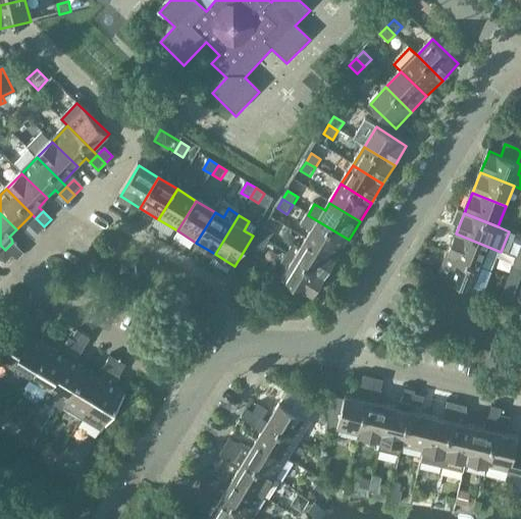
[(311,232),(307,241),(336,259),(349,240),(318,221),(308,215),(301,225),(311,232)]
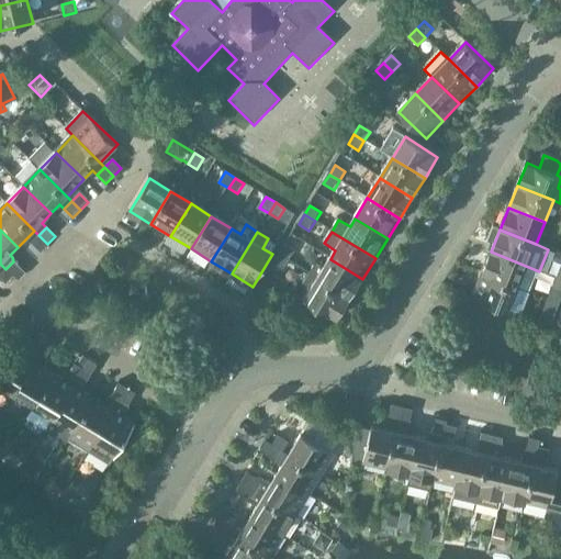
[(47,244),(38,235),(31,243),(40,252),(47,244)]
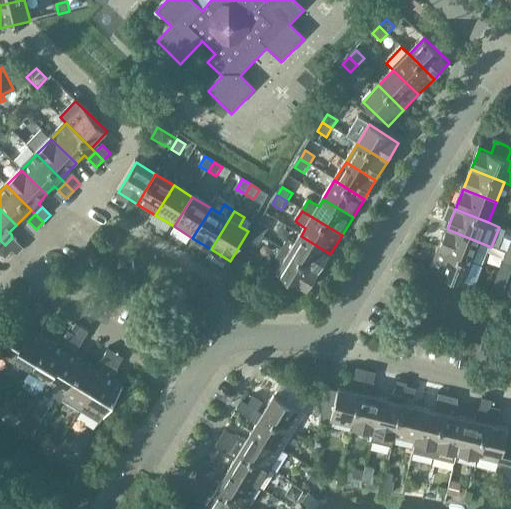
[(254,232),(264,238),(269,230),(260,224),(254,232)]
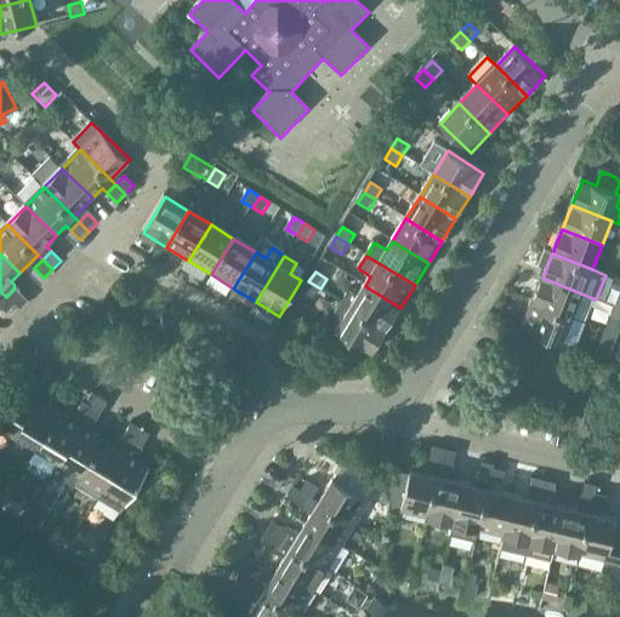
[(533,302),(573,318),(586,324),(596,300),(542,278),(533,302)]
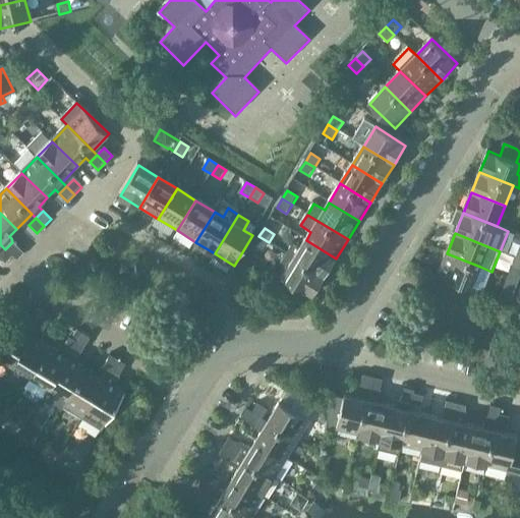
[(269,242),(258,236),(253,245),(264,251),(269,242)]
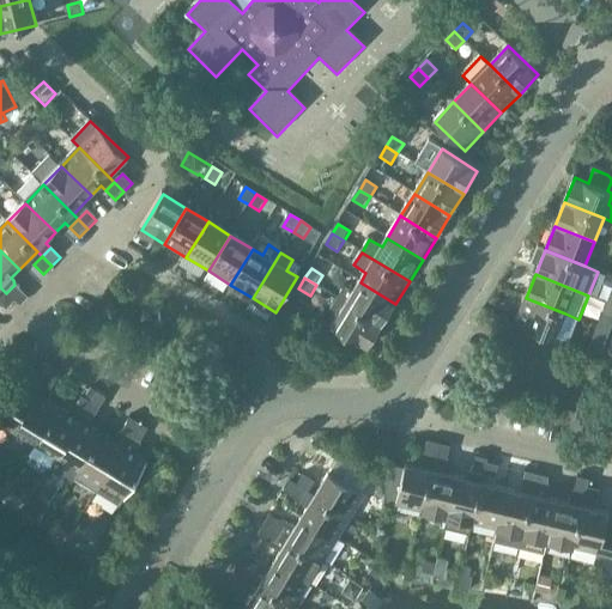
[(345,287),(338,299),(382,326),(395,304),(361,282),(353,292),(345,287)]
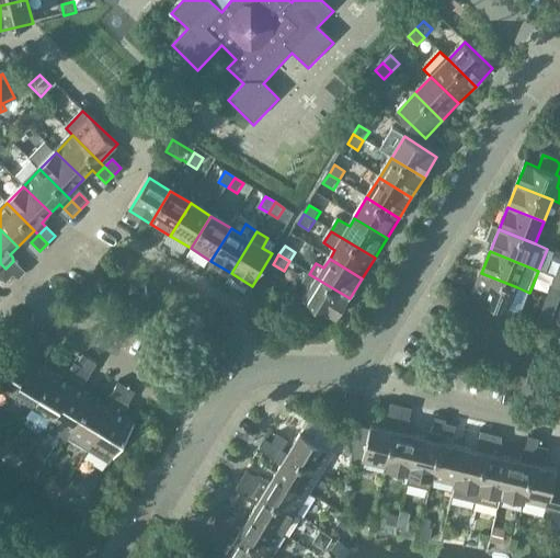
[(14,277),(20,282),(26,274),(13,261),(6,269),(14,277)]
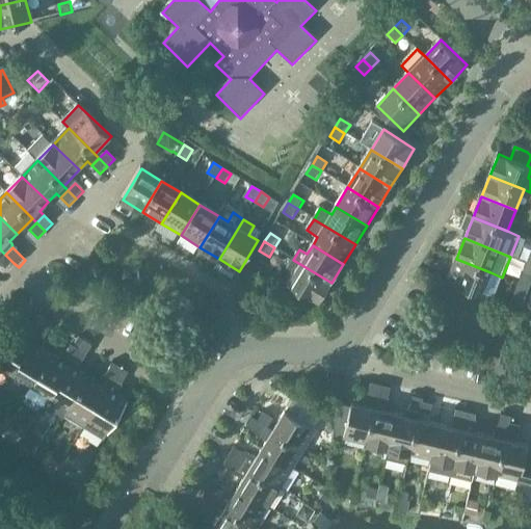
[(14,263),(5,255),(0,260),(0,264),(6,270),(14,263)]
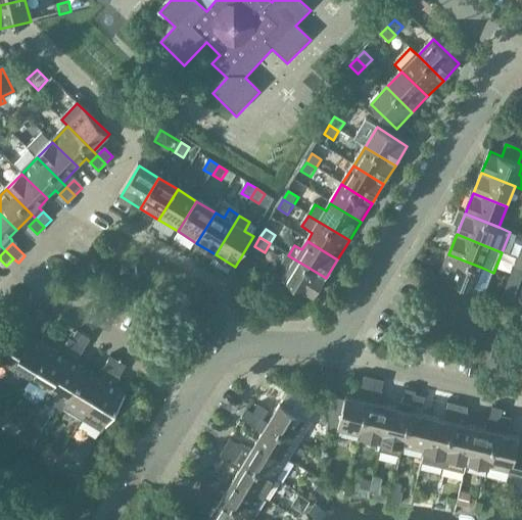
[(482,268),(448,254),(440,277),(473,289),(482,268)]
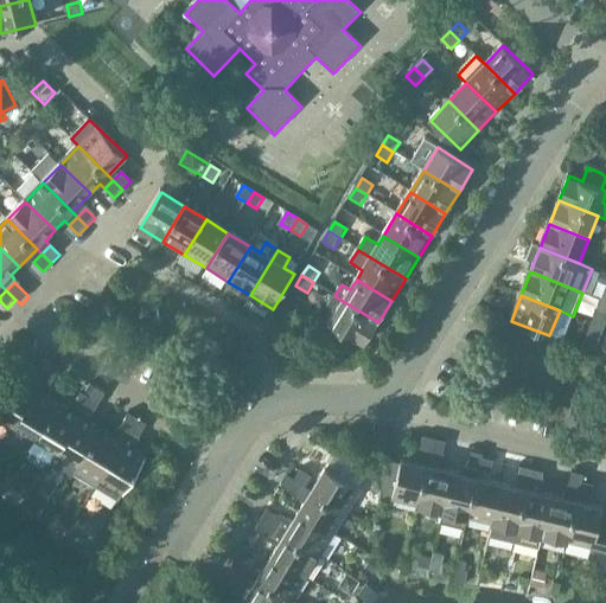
[(378,322),(335,296),(327,308),(336,313),(329,324),(364,346),(378,322)]
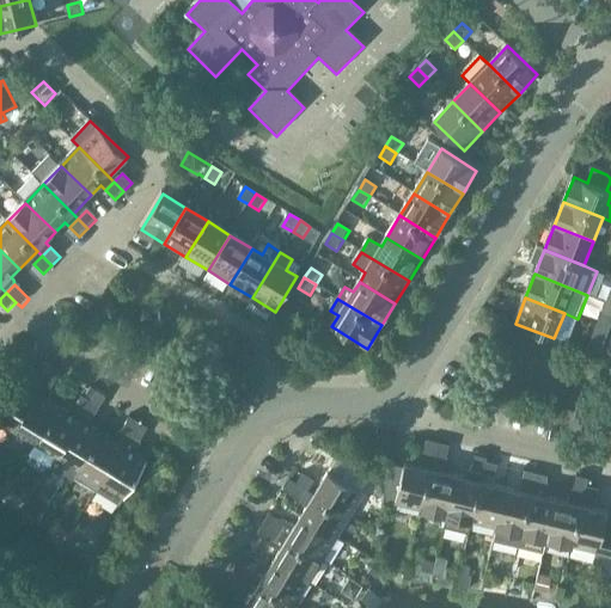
[(597,327),(610,332),(610,319),(602,315),(597,327)]
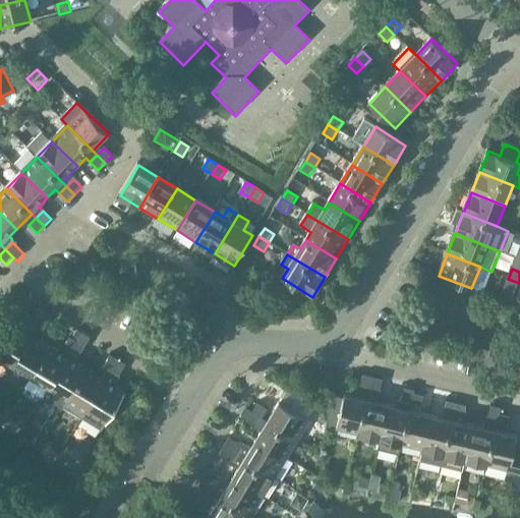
[(519,283),(508,279),(505,288),(515,292),(519,283)]
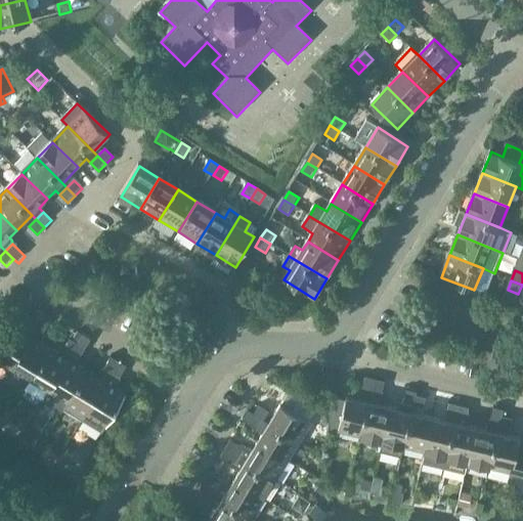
[(27,328),(34,333),(41,322),(33,317),(27,328)]
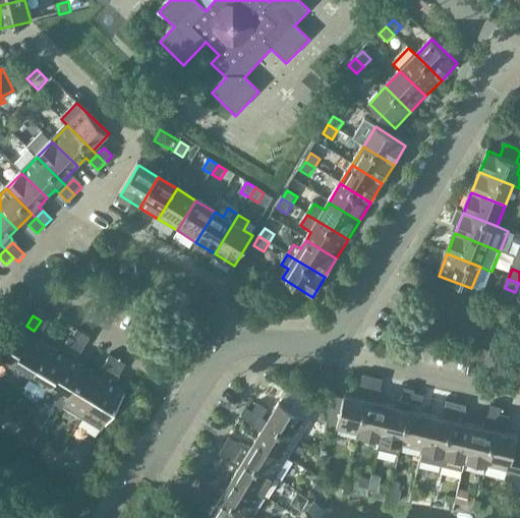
[(41,321),(34,331),(42,336),(48,325),(41,321)]
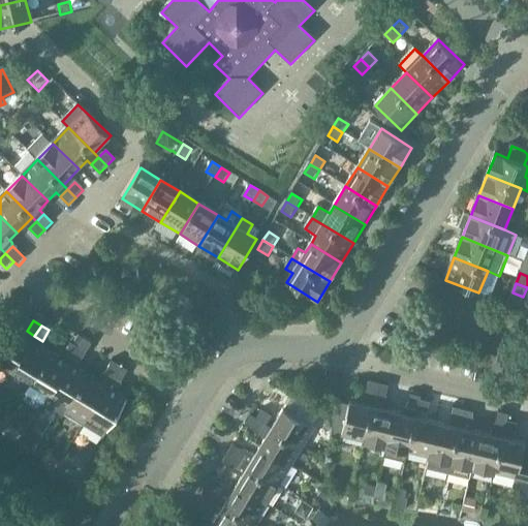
[(0,346),(0,365),(12,373),(34,336),(27,331),(24,334),(23,336),(11,329),(0,346)]
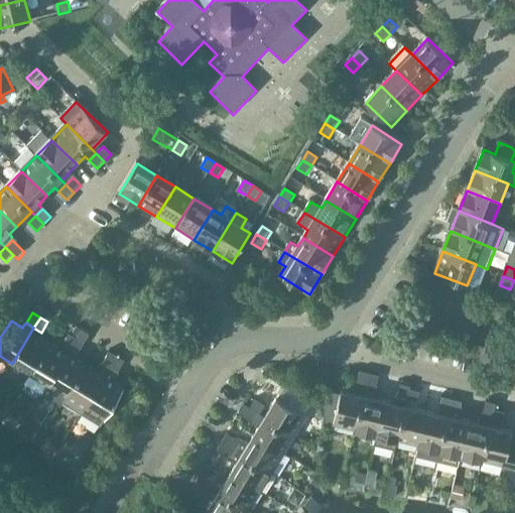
[(12,364),(30,375),(49,344),(38,338),(41,333),(33,328),(12,364)]
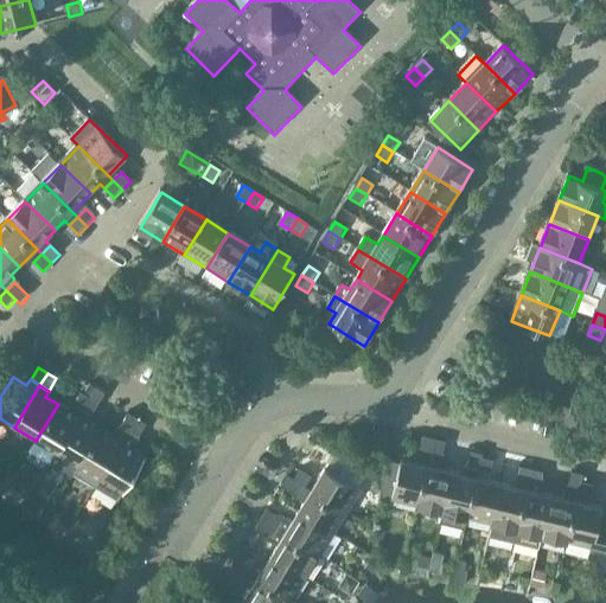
[(91,399),(83,412),(93,417),(106,395),(97,390),(91,399)]
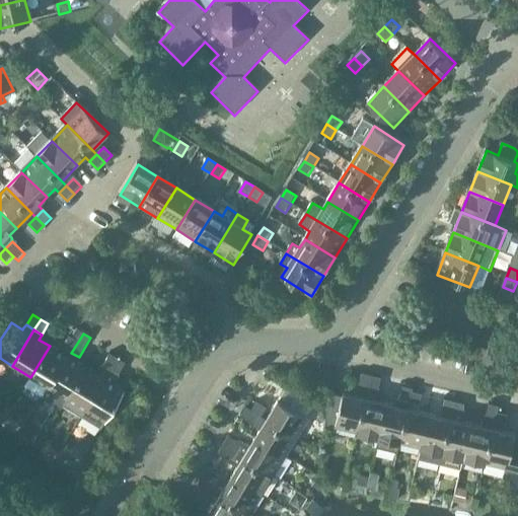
[(64,348),(71,353),(78,342),(70,337),(64,348)]
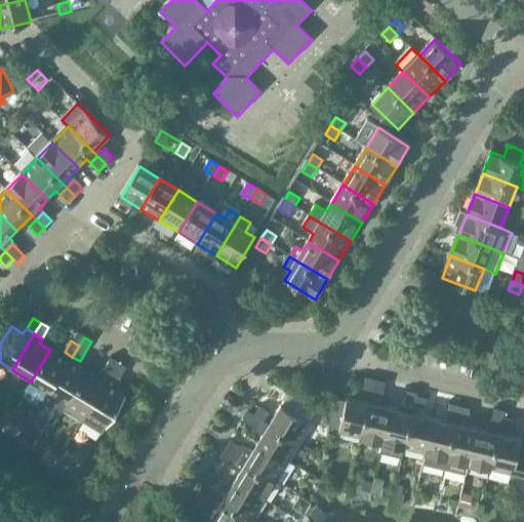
[(69,362),(50,350),(31,382),(49,393),(69,362)]
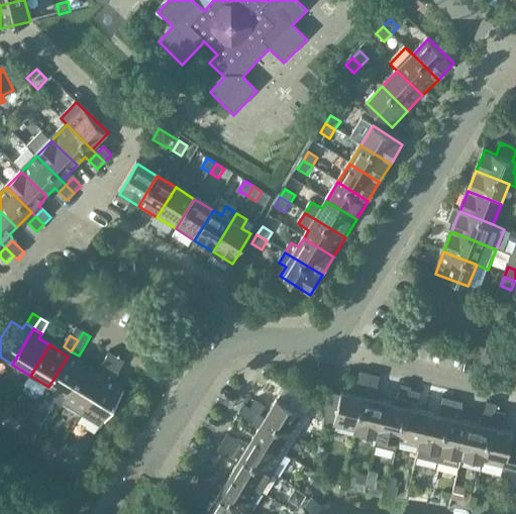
[(79,355),(71,351),(68,356),(48,387),(42,397),(61,409),(64,405),(87,368),(77,362),(78,360),(79,355)]
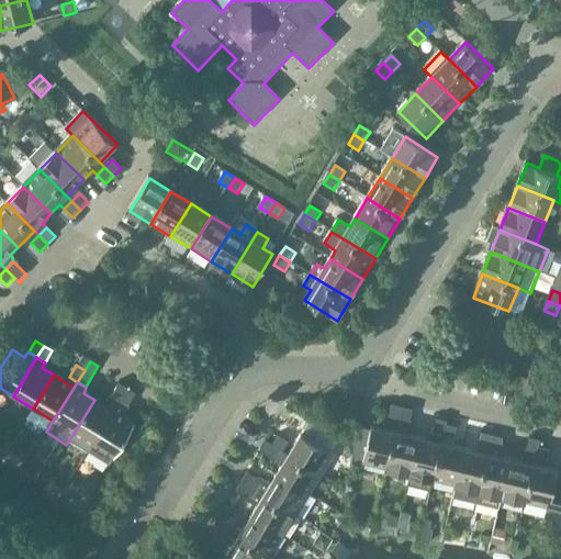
[(109,402),(118,406),(128,390),(120,384),(109,402)]
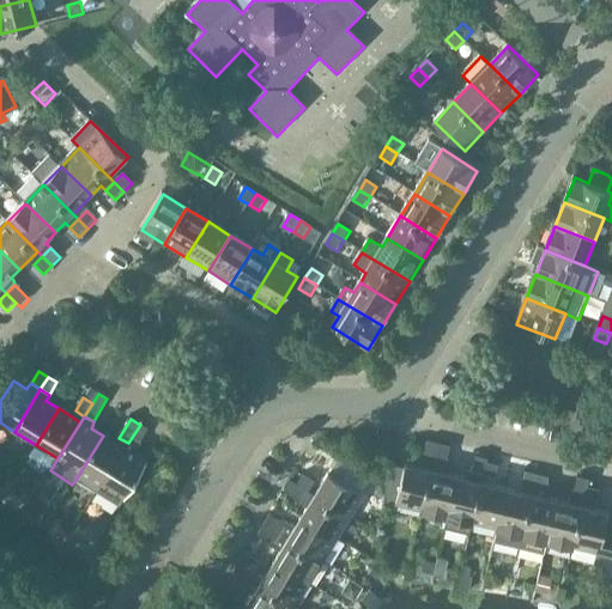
[(128,443),(138,449),(149,430),(140,425),(128,443)]
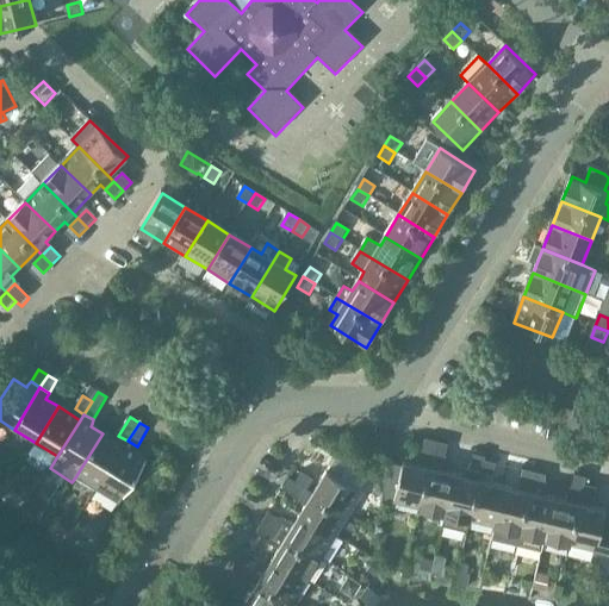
[(113,441),(103,433),(75,478),(97,492),(128,441),(118,436),(115,439),(113,441)]
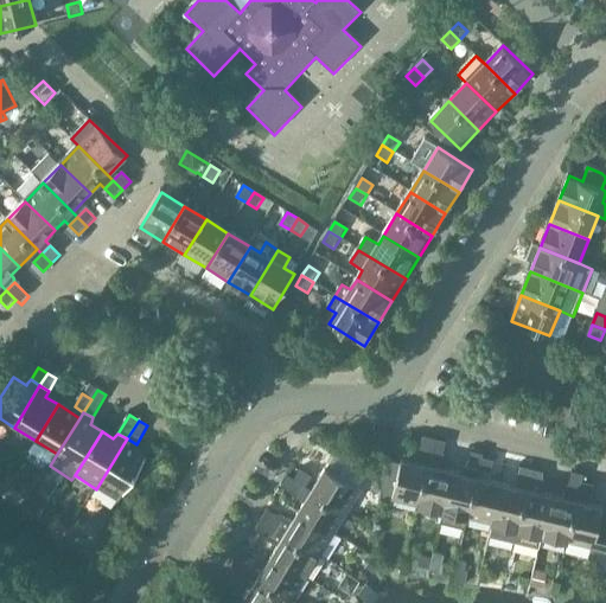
[(423,437),(419,457),(429,461),(434,441),(423,437)]
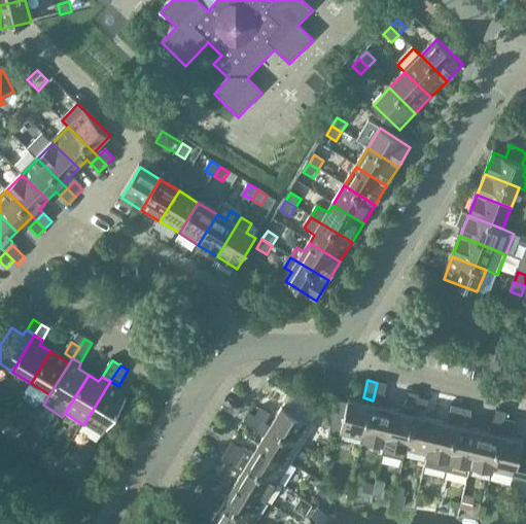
[(118,386),(110,381),(83,425),(103,438),(127,398),(116,392),(118,386)]
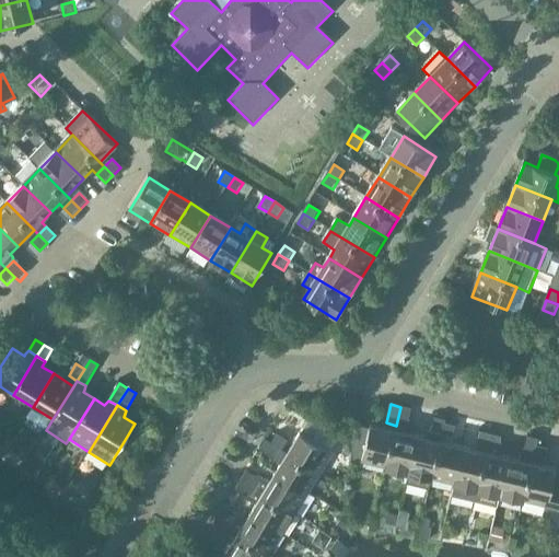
[(400,407),(396,426),(407,428),(411,409),(400,407)]
